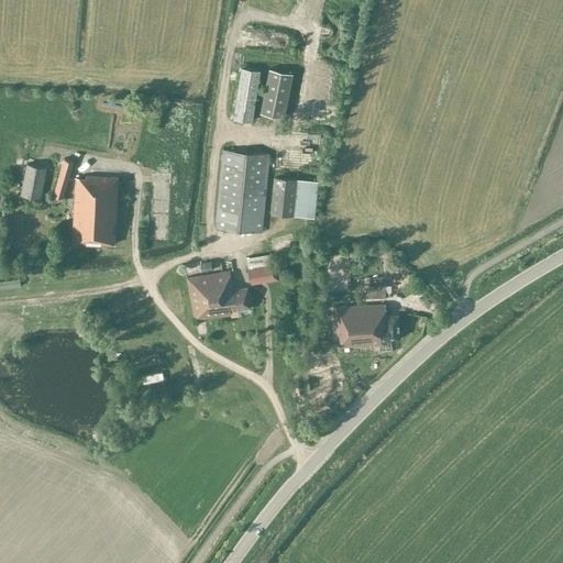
[(318,20),(323,0),(310,0),(306,15),(318,20)]
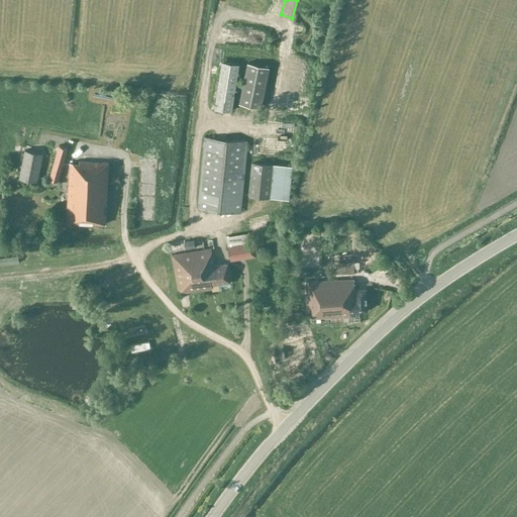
[(295,57),(294,63),(314,67),(315,61),(295,57)]
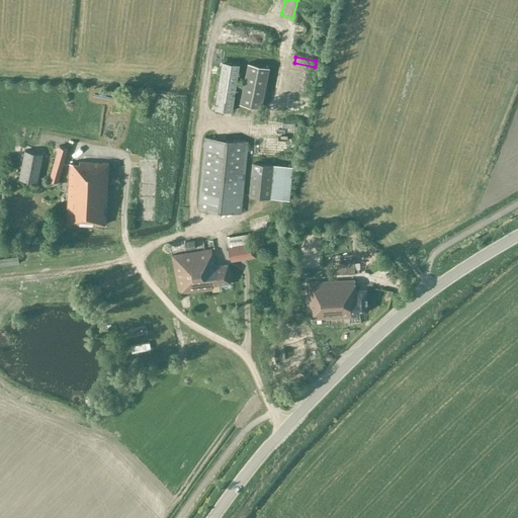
[(223,62),(214,107),(232,110),(240,65),(223,62)]
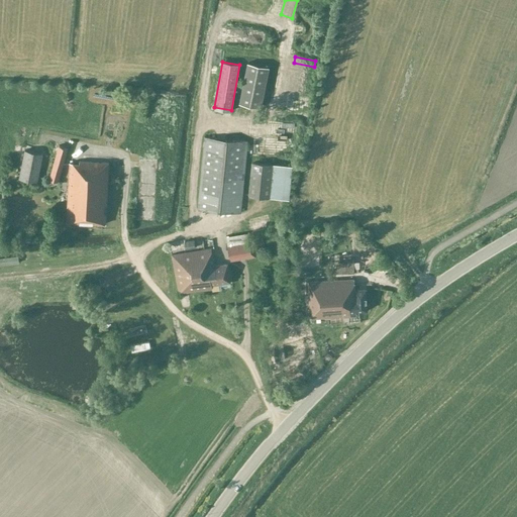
[(238,103),(262,107),(270,67),(247,62),(238,103)]
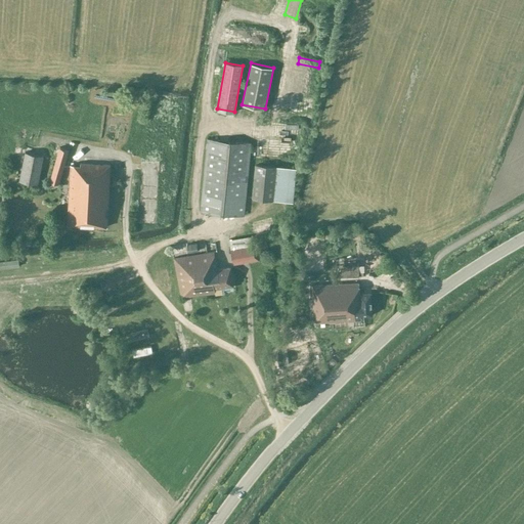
[(277,83),(282,84),(286,76),(279,74),(277,83)]
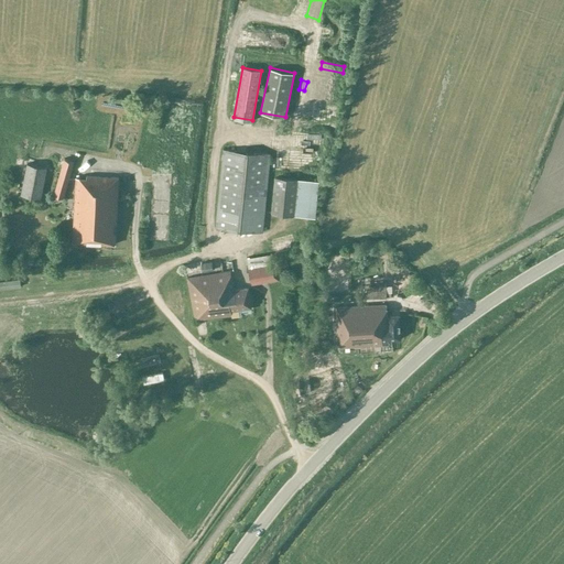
[(337,107),(336,96),(320,97),(321,108),(337,107)]
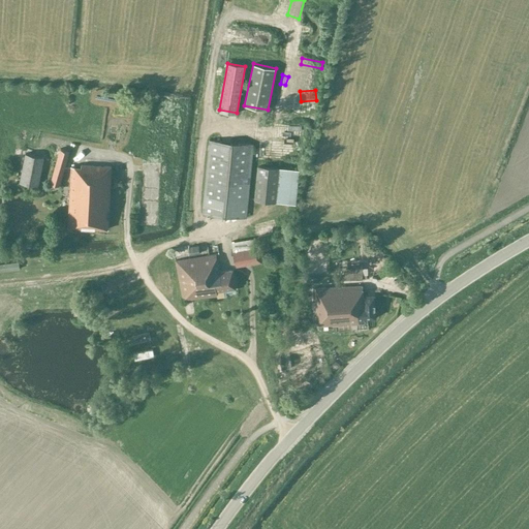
[(250,121),(252,113),(241,110),(238,118),(250,121)]
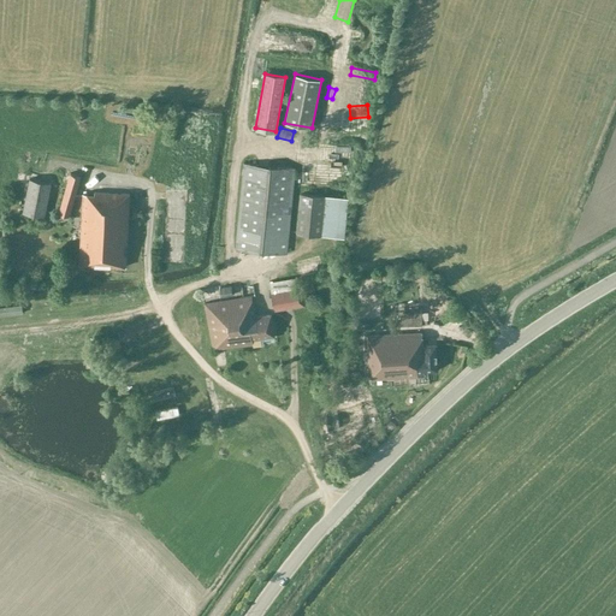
[(236,248),(286,254),(295,169),(244,164),(236,248)]
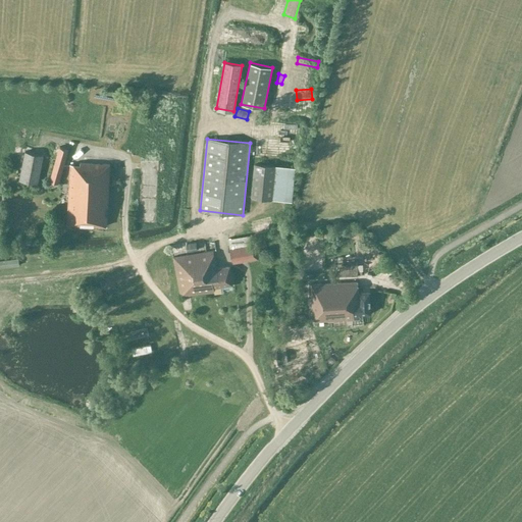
[(59,147),(50,180),(59,184),(68,150),(59,147)]
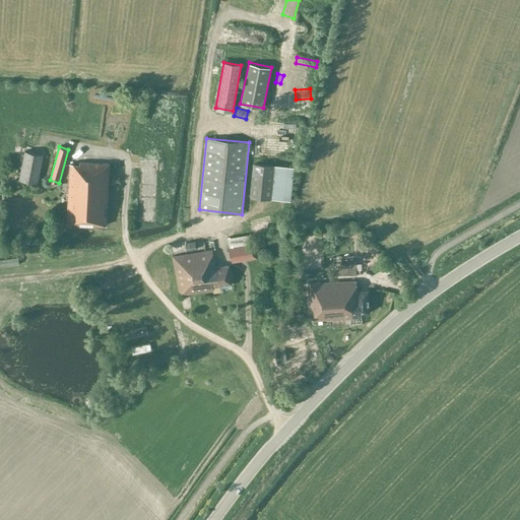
[(25,151),(19,179),(38,183),(44,155),(25,151)]
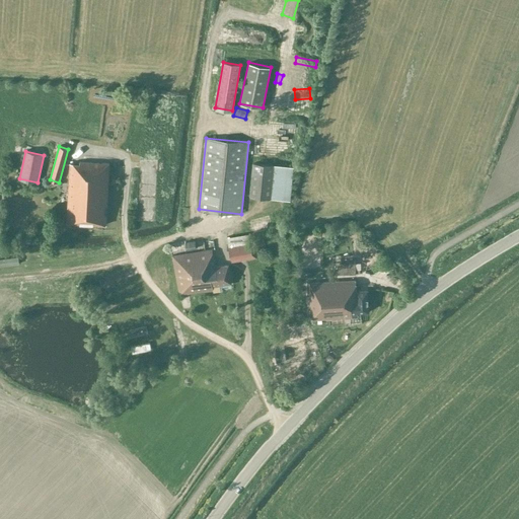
[(79,164),(70,164),(67,222),(105,224),(108,164),(79,162),(79,164)]
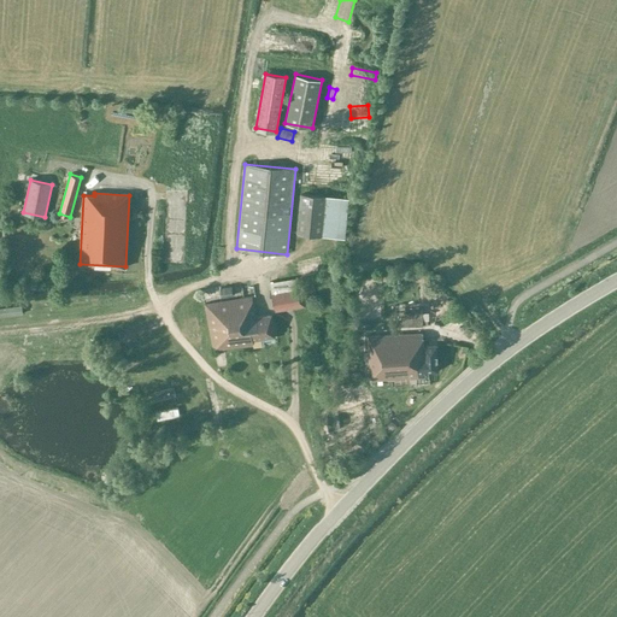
[(297,233),(322,235),(327,197),(301,194),(297,233)]
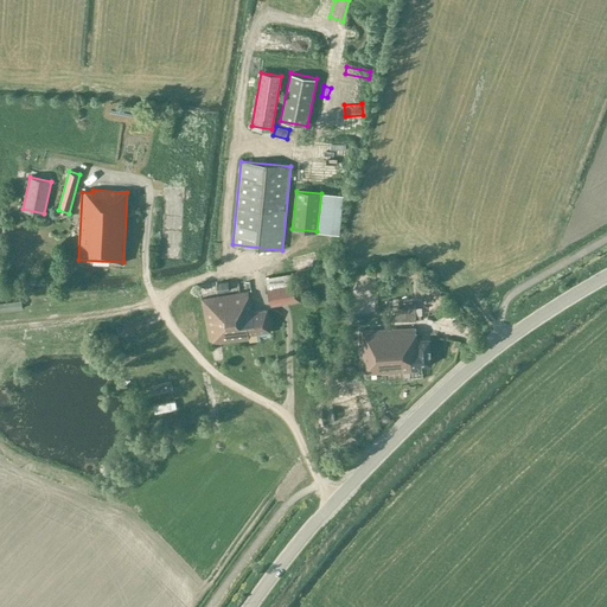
[(299,301),(296,282),(292,283),(291,275),(267,280),(270,306),(299,301)]
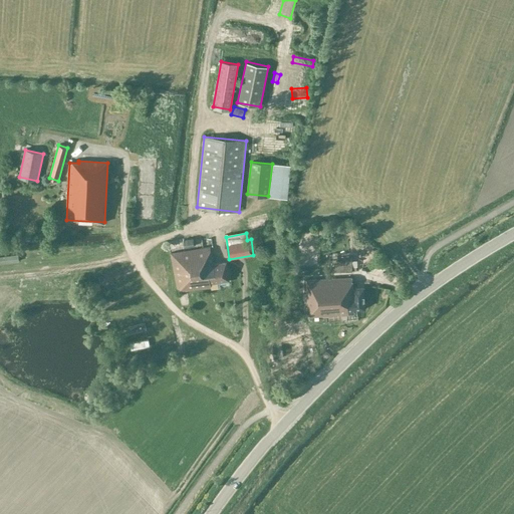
[(185,248),(195,246),(193,238),(184,240),(185,248)]
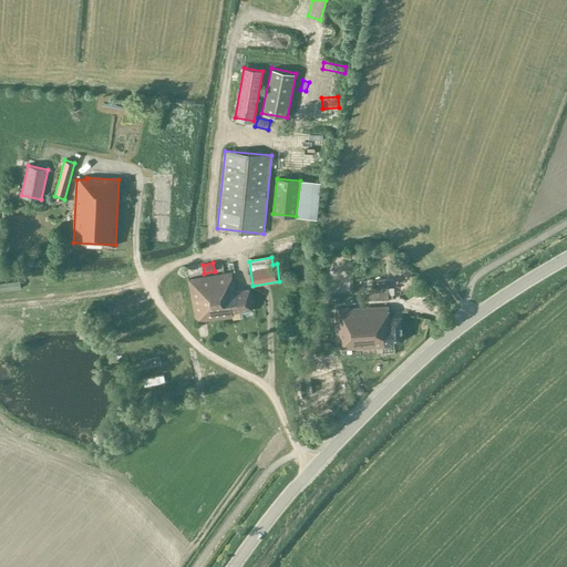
[(232,272),(189,279),(195,322),(233,317),(232,312),(253,310),(249,289),(236,291),(235,282),(233,284),(232,272)]
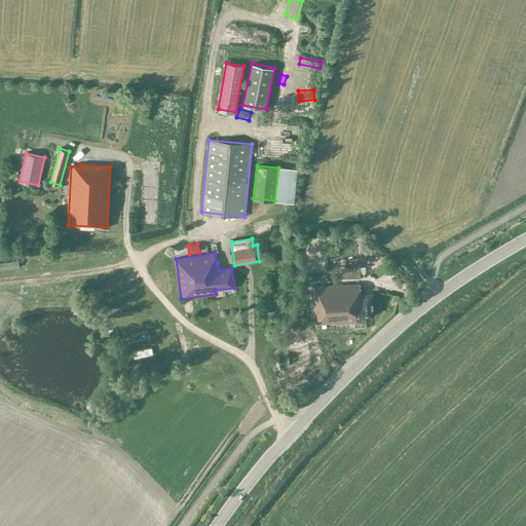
[(342,267),(343,277),(361,277),(360,263),(351,264),(351,267),(342,267)]
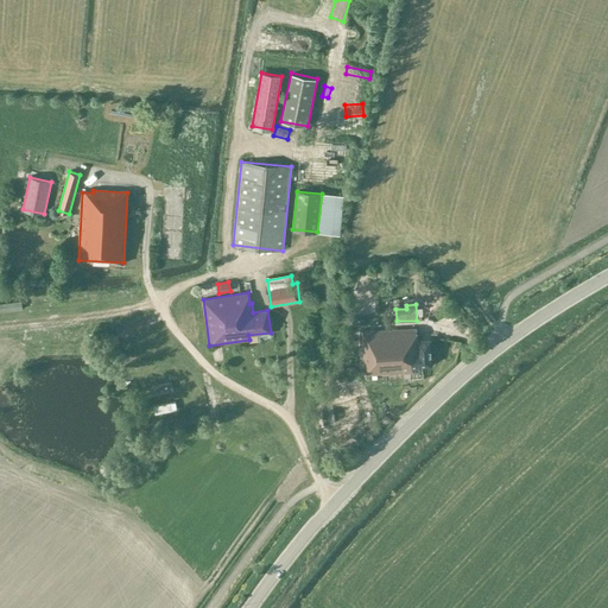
[(417,328),(362,331),(365,374),(419,371),(419,365),(432,365),(431,339),(418,340),(417,328)]
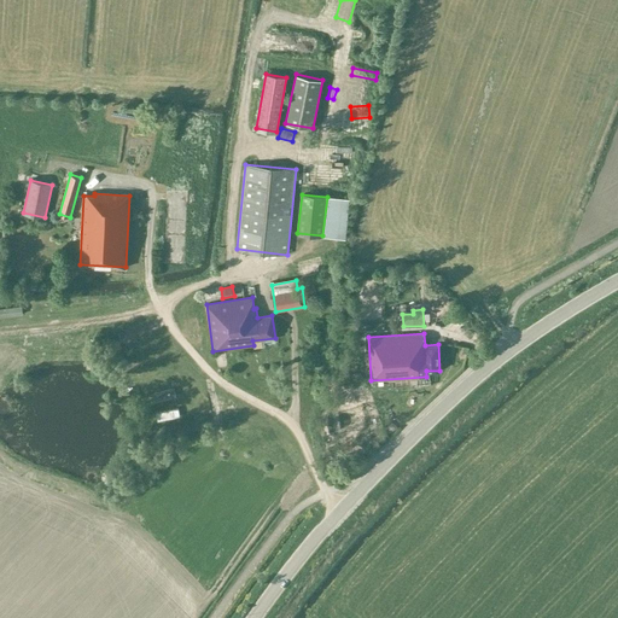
[(211,433),(221,431),(220,424),(209,426),(211,433)]
